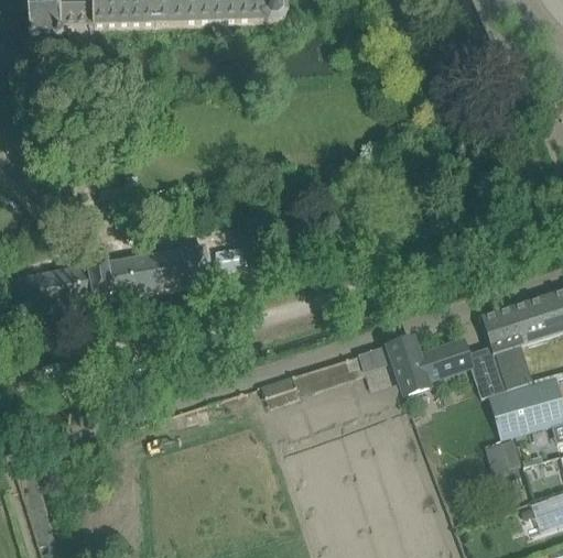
[(23,0),(28,40),(62,39),(61,26),(74,26),(73,0),(23,0)]
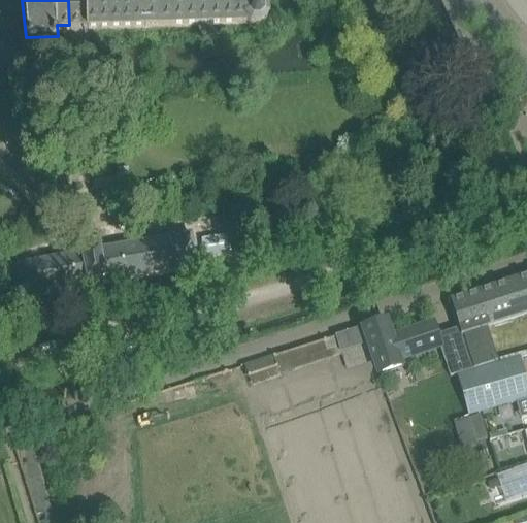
[(266,5),(265,4),(264,0),(68,0),(69,25),(81,25),(102,25),(246,24),(248,25),(249,26),(251,27),(252,27),(254,28),(256,28),(257,28),(260,28),(261,27),(262,27),(263,26),(264,26),(265,25),(266,24),(268,21),(269,19),(269,18),(269,17),(269,15),(269,14),(269,13),(269,12),(269,10),(269,9),(267,7),(266,5)]
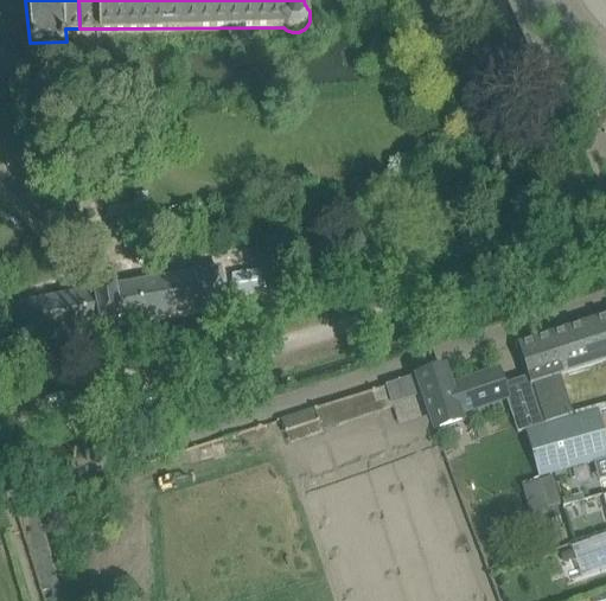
[(218,264),(135,279),(112,283),(106,285),(94,287),(18,300),(23,328),(11,331),(13,350),(33,346),(31,334),(102,321),(110,320),(117,319),(224,300),(218,264)]
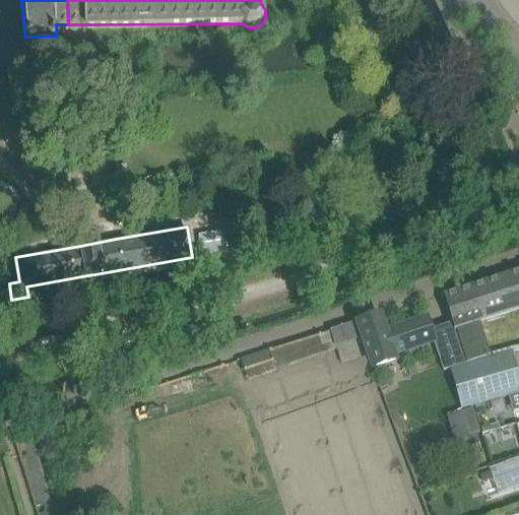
[(456,325),(479,318),(518,305),(518,265),(443,291),(449,310),(454,326),(456,325)]
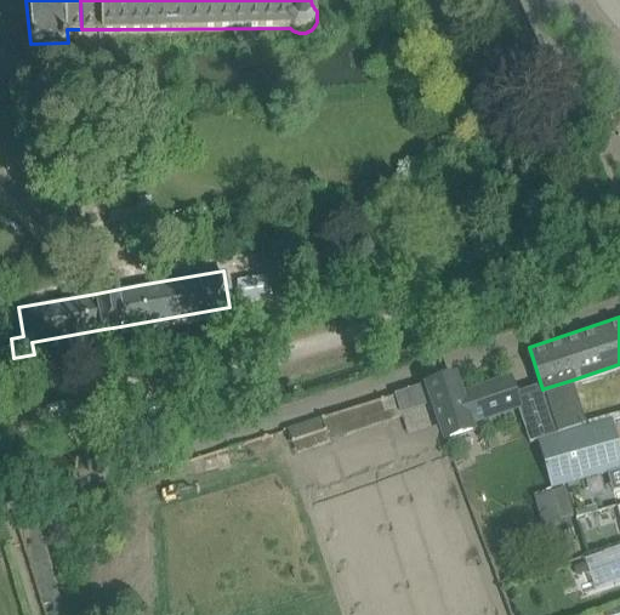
[(441,419),(444,417),(449,433),(471,426),(468,419),(518,402),(517,399),(508,375),(460,392),(453,370),(426,379),(433,399),(439,419),(441,419)]
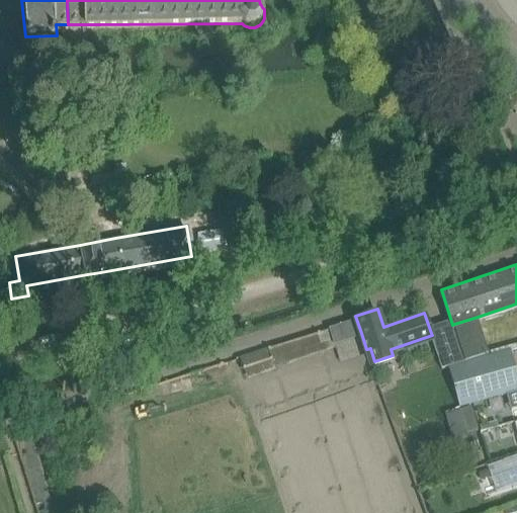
[(334,342),(361,333),(355,316),(329,325),(334,342)]
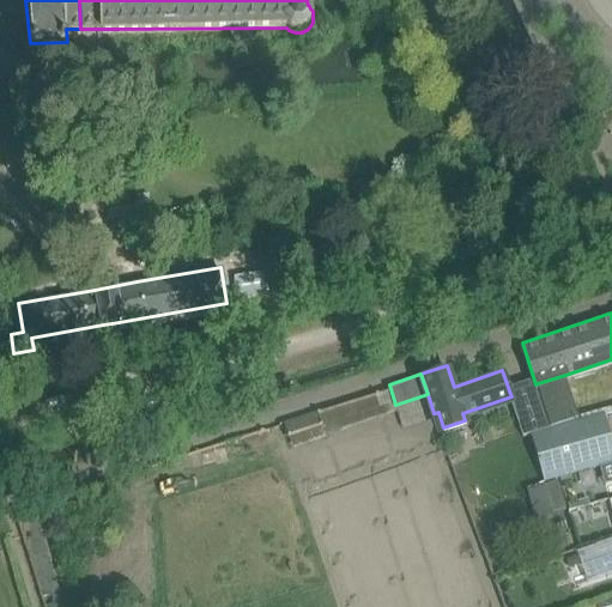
[(577,414),(565,375),(538,383),(550,423),(577,414)]
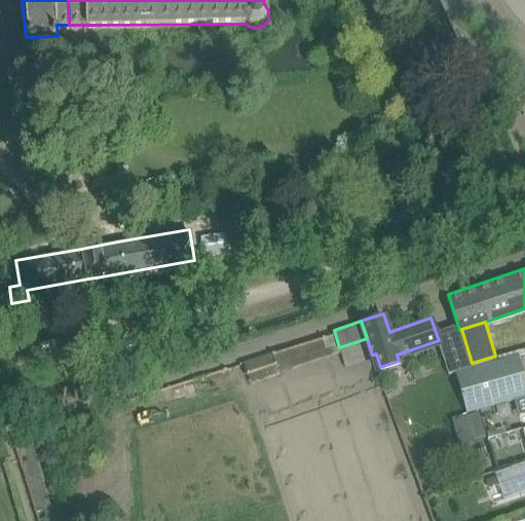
[(242,361),(247,371),(276,361),(273,350),(242,361)]
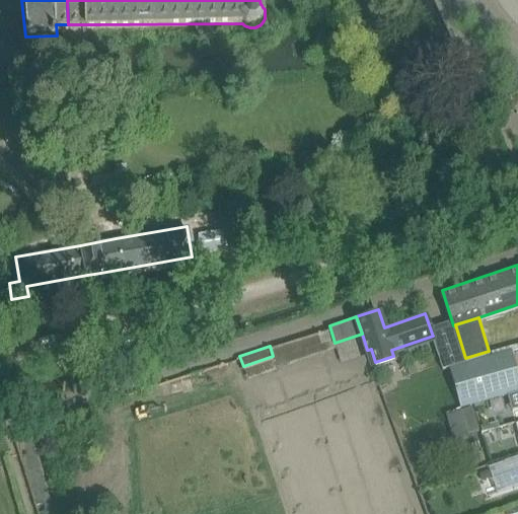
[(517,371),(511,346),(448,364),(460,405),(517,386),(517,371)]
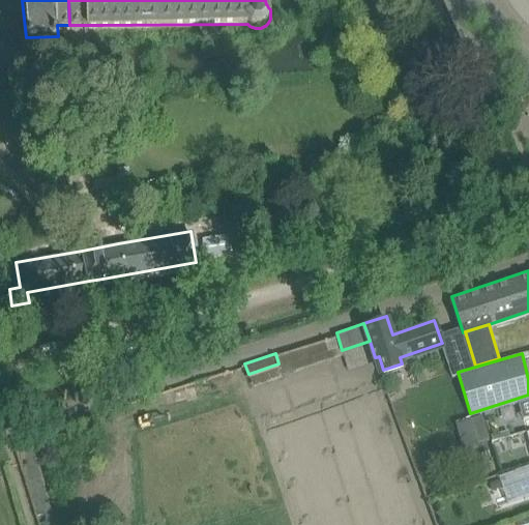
[(480,412),(469,416),(476,440),(488,437),(480,412)]
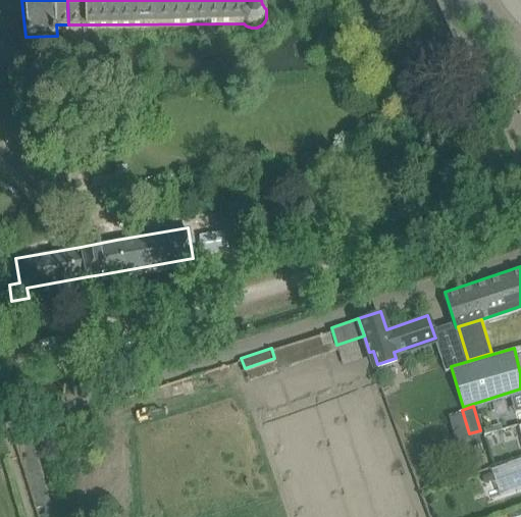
[(520,480),(520,458),(497,466),(504,486),(520,480)]
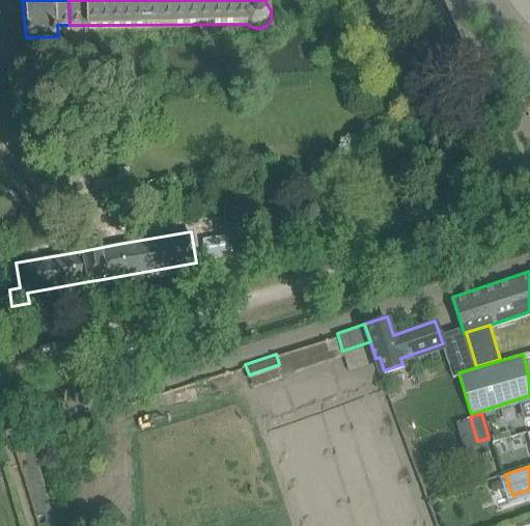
[(478,508),(465,514),(469,525),(478,525),(483,524),(478,508)]
